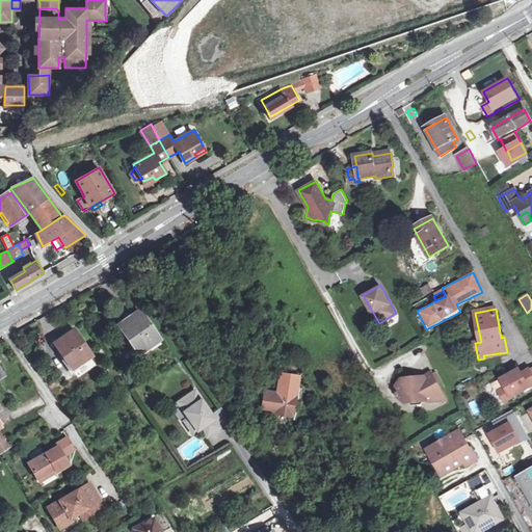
[(139,312),(120,325),(139,354),(159,340),(139,312)]
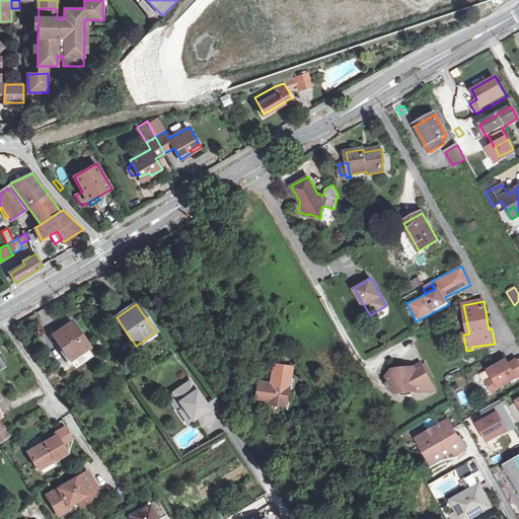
[(72,322),(53,335),(70,360),(89,347),(72,322)]
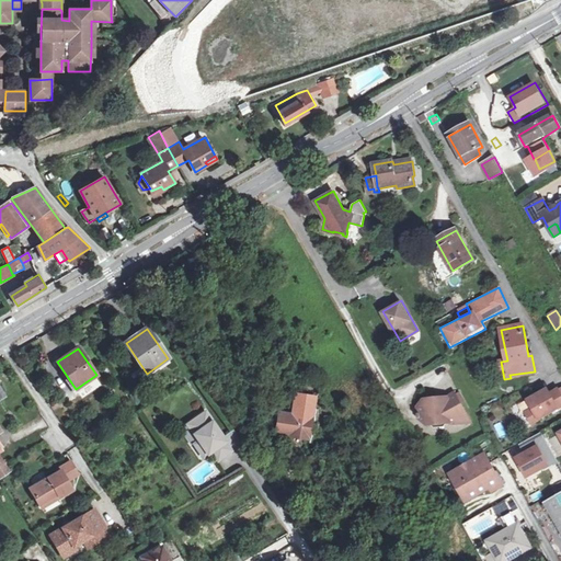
[(450,422),(471,421),(456,392),(448,397),(441,398),(432,390),(418,405),(419,413),(416,413),(416,416),(419,416),(425,422),(450,421),(450,422)]
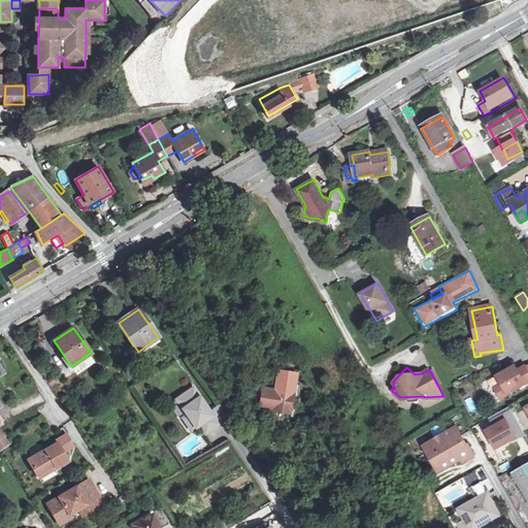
[(274,390),(262,388),(260,405),(290,410),(296,374),(277,371),(274,390)]
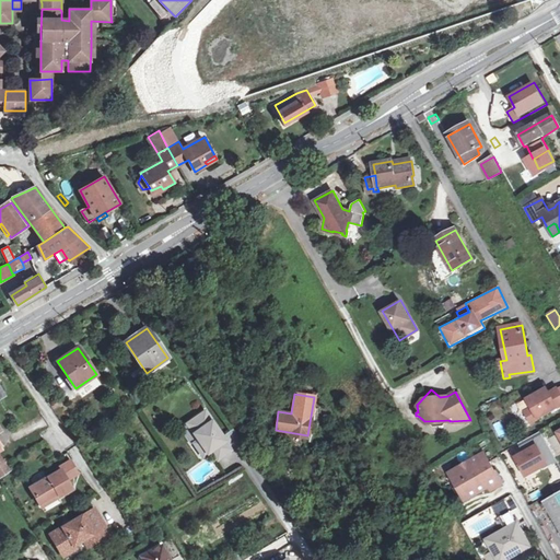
[(559,417),(559,412),(557,404),(549,407),(553,419),(559,417)]
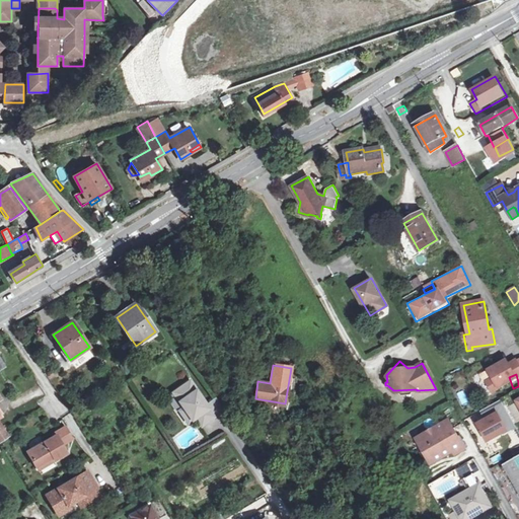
[(210,409),(191,380),(173,392),(184,408),(187,411),(182,414),(190,423),(197,418),(201,415),(207,423),(216,416),(210,409)]
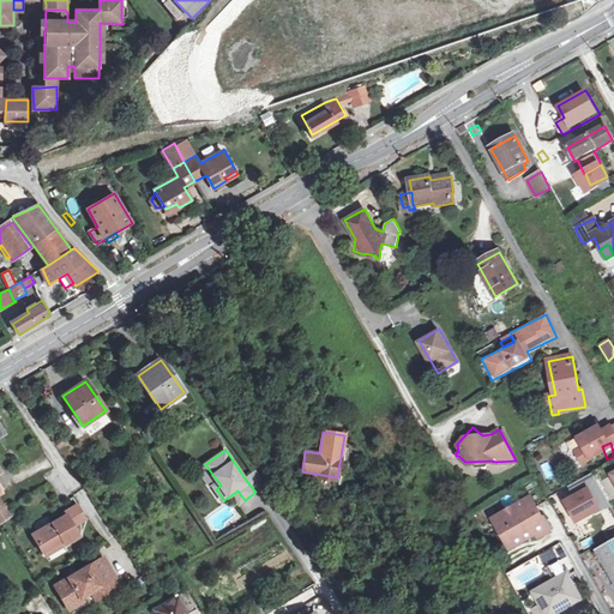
[(546,481),(554,477),(548,463),(540,467),(546,481)]
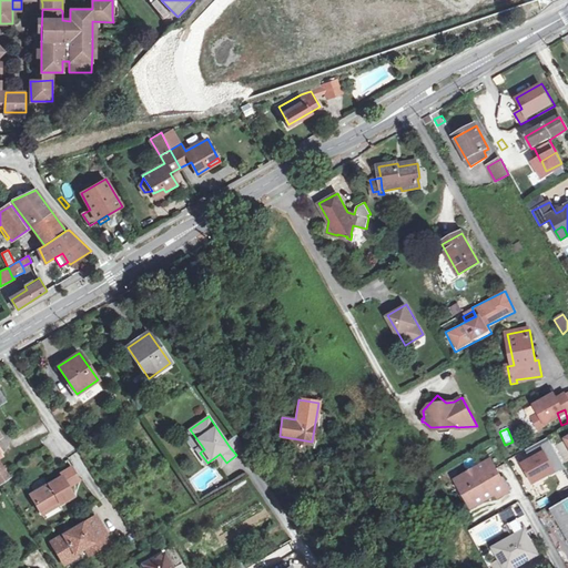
[(236,442),(230,447),(236,455),(243,450),(236,442)]
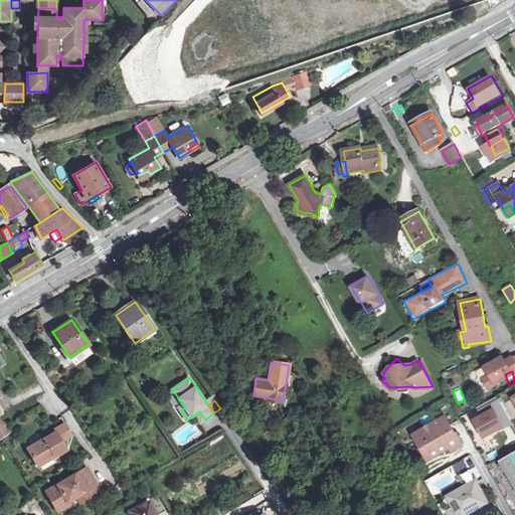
[(496,400),(480,408),(483,413),(469,420),(480,442),(510,425),(496,400)]
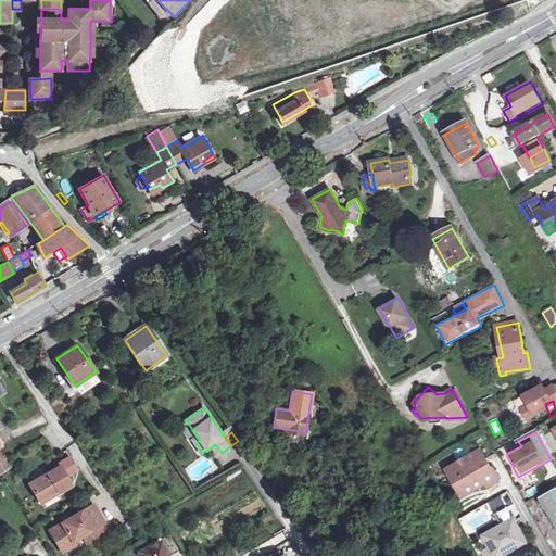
[(217,456),(222,453),(215,444),(211,447),(217,456)]
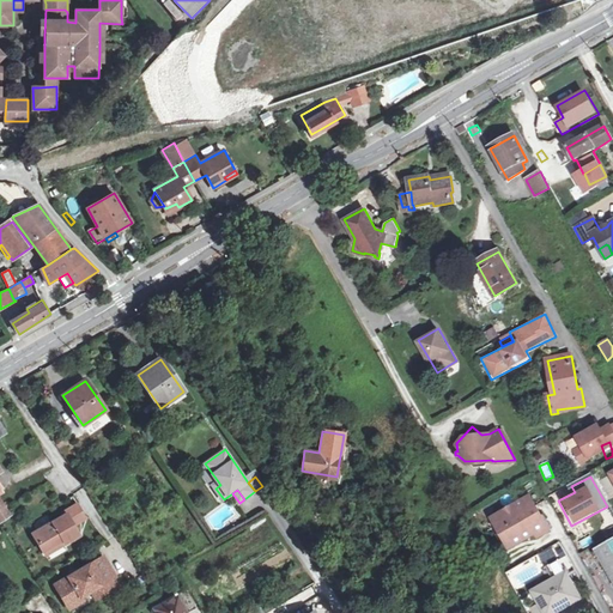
[(0,496),(0,521),(1,522),(13,515),(0,496)]
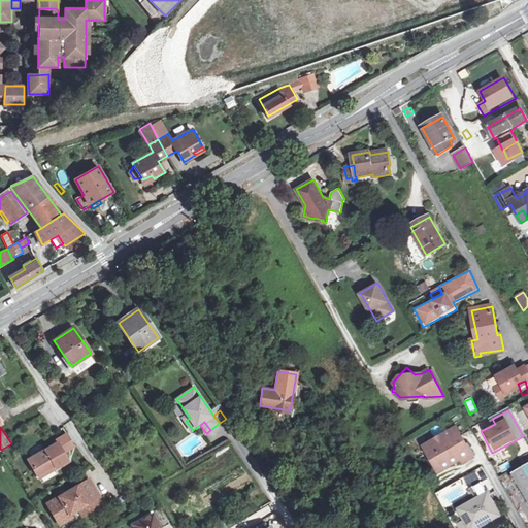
[(430,459),(438,472),(460,459),(462,463),(472,457),(456,428),(431,442),(437,455),(430,459)]
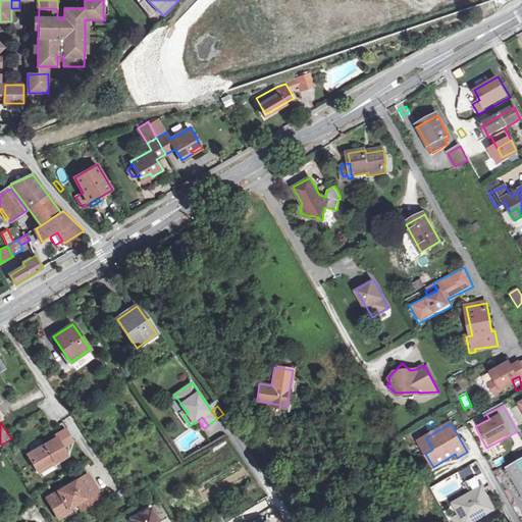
[(56,435),(57,437),(63,448),(72,442),(65,430),(56,435)]
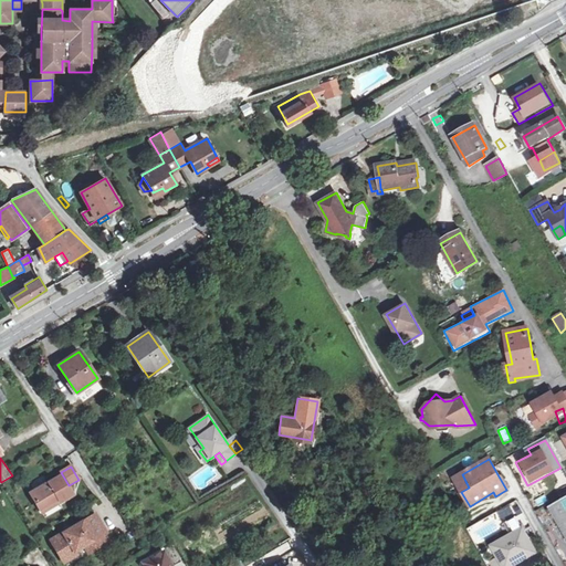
[(62,474),(31,493),(41,510),(59,499),(60,502),(74,494),(69,485),(62,474)]
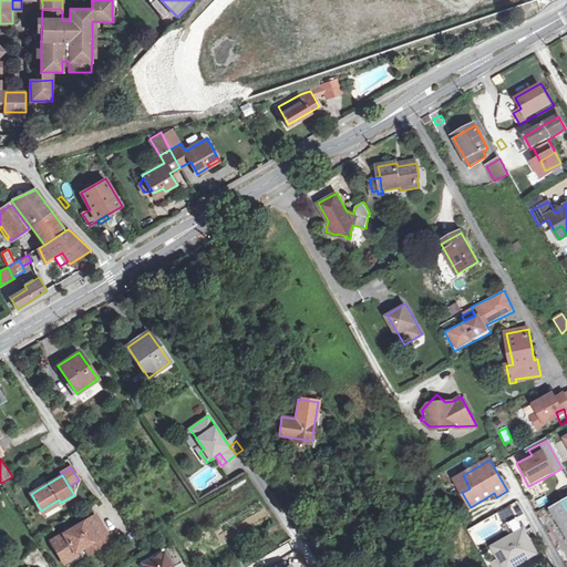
[(543,480),(545,486),(557,482),(555,475),(543,480)]
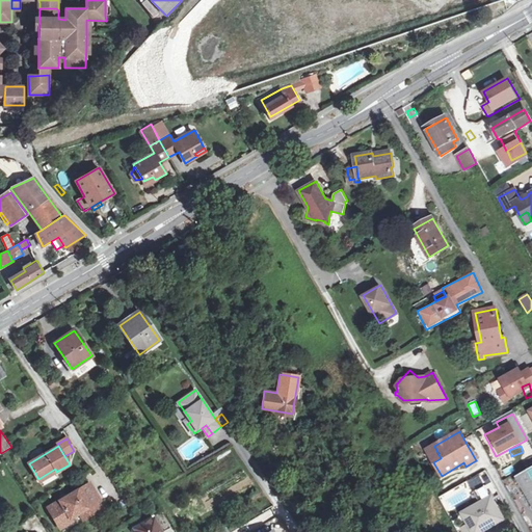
[(531,468),(516,477),(531,504),(531,468)]
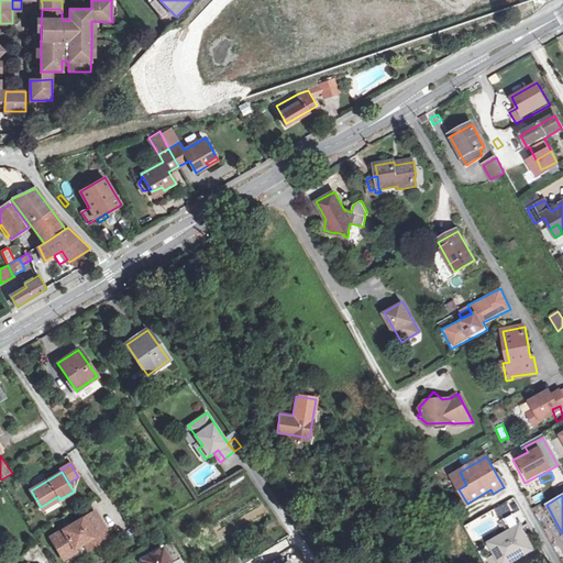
[(58,496),(41,507),(42,510),(59,499),(58,496)]
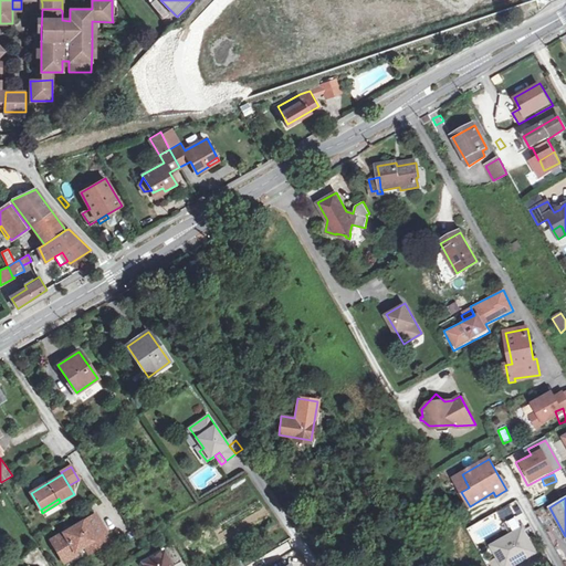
[(52,541),(63,558),(76,551),(86,545),(91,552),(112,538),(96,514),(52,541)]
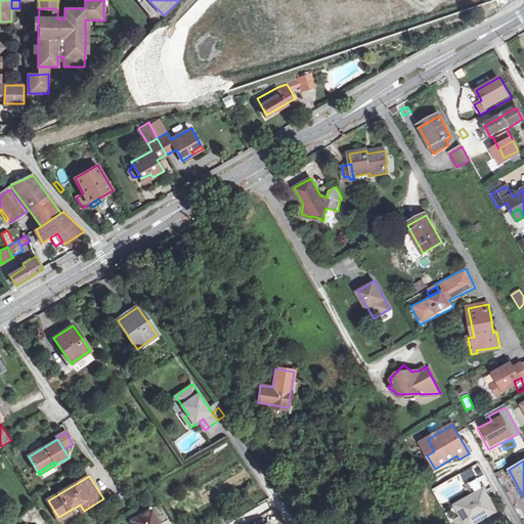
[(473,523),(496,512),(477,479),(467,485),(468,487),(466,488),(467,491),(470,490),(473,495),(455,506),(466,523),(473,523)]
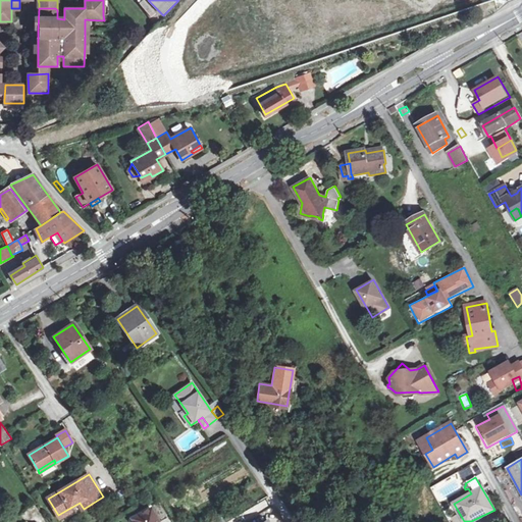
[(70,508),(58,515),(60,519),(72,511),(70,508)]
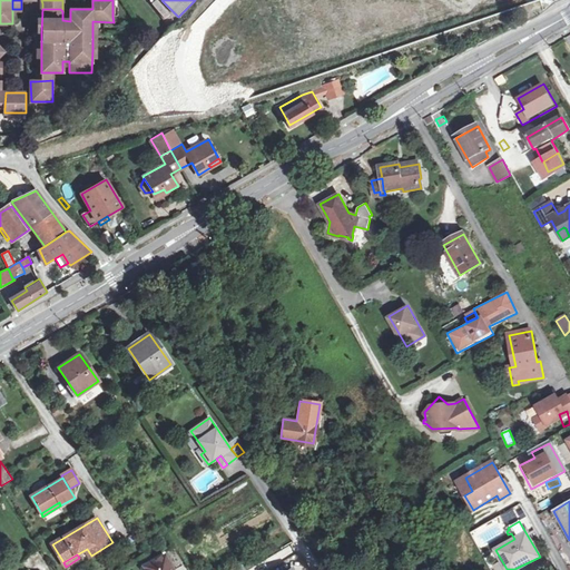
[(144,568),(145,569),(172,569),(164,556),(144,568)]
